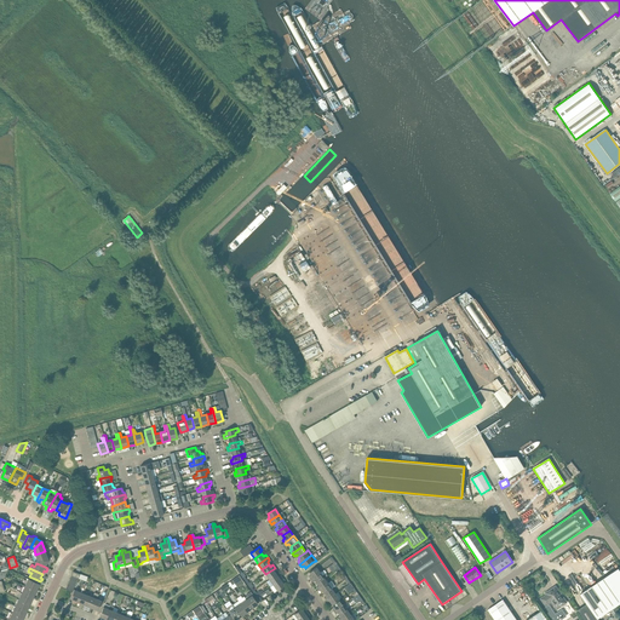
[(265,574),(269,580),(276,574),(275,572),(277,570),(275,568),(265,574)]
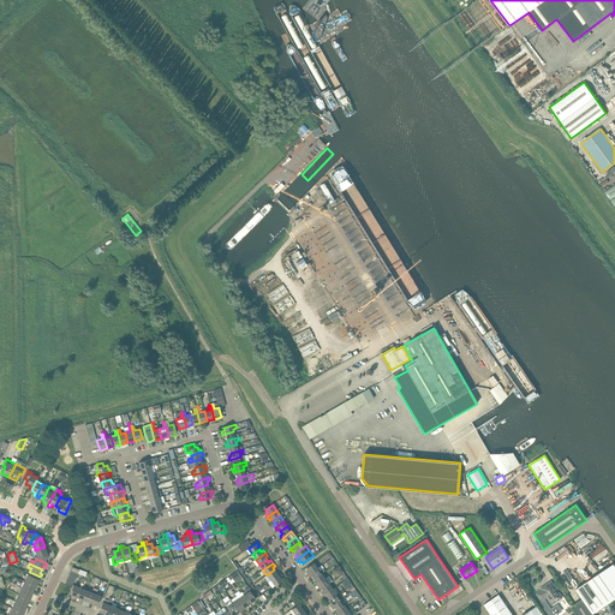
[(306,572),(309,575),(317,568),(314,563),(306,568),(309,571),(306,572)]
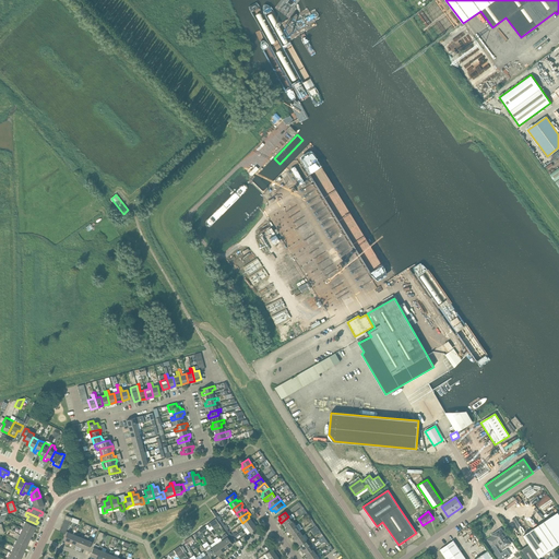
[(520,550),(525,558),(539,558),(538,558),(558,544),(558,513),(558,512),(523,535),(530,545),(520,550)]
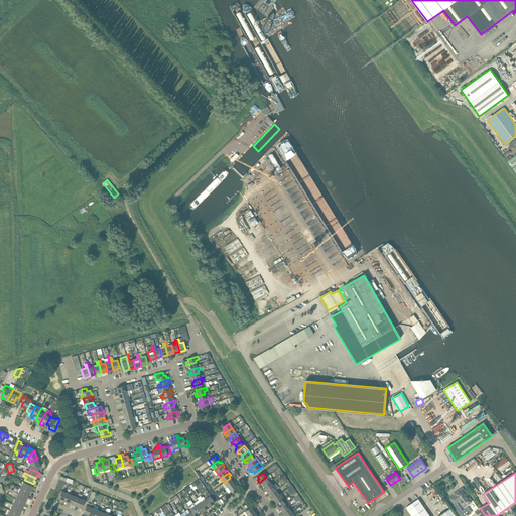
[(262,484),(264,486),(270,481),(272,480),(270,478),(268,479),(266,477),(259,483),(260,485),(262,484)]
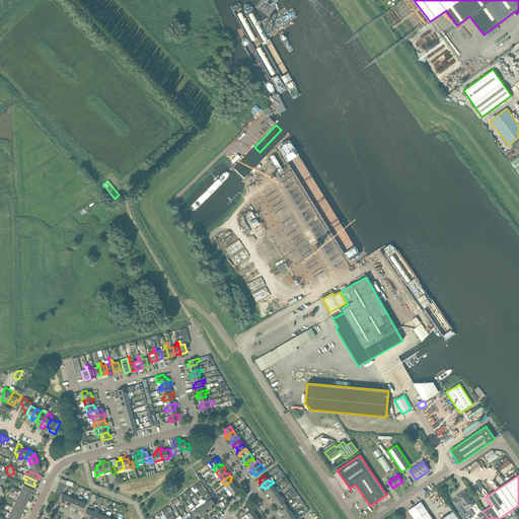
[(225,486),(229,490),(236,485),(235,482),(233,483),(231,480),(225,486)]
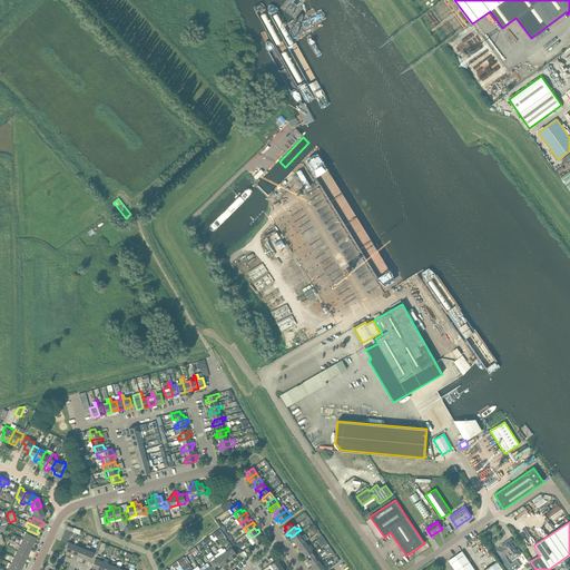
[(291,540),(293,542),(302,537),(298,531),(292,537),(293,539),(291,540)]
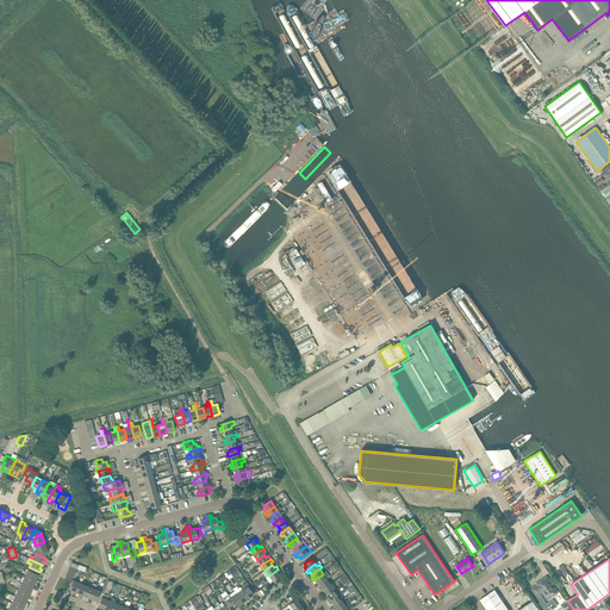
[(27,570),(25,577),(36,582),(39,574),(33,572),(27,570)]
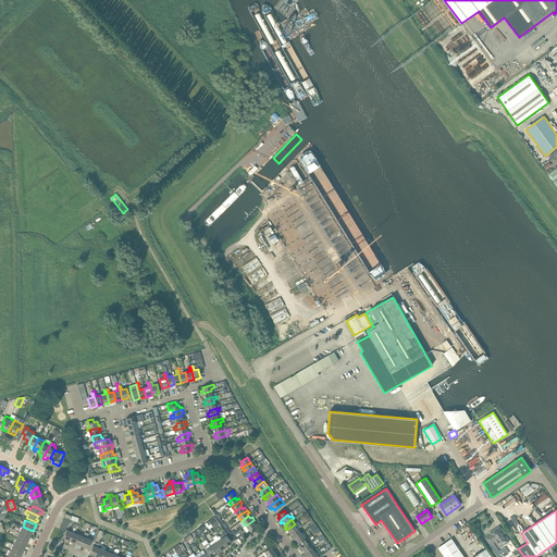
[(254,520),(246,525),(249,531),(256,525),(254,523),(256,522),(254,520)]
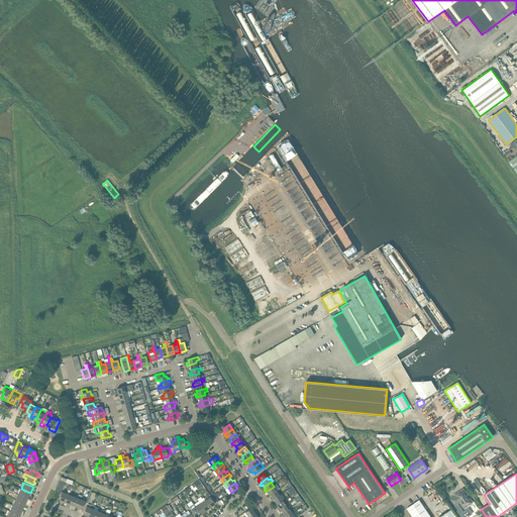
[(59,500),(65,502),(71,488),(69,487),(66,494),(62,492),(59,500)]
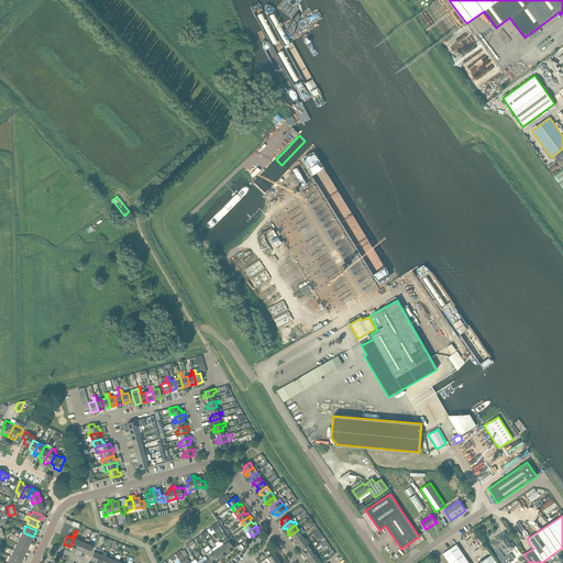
[(293,537),(295,539),(301,534),(298,530),(289,536),(291,539),(293,537)]
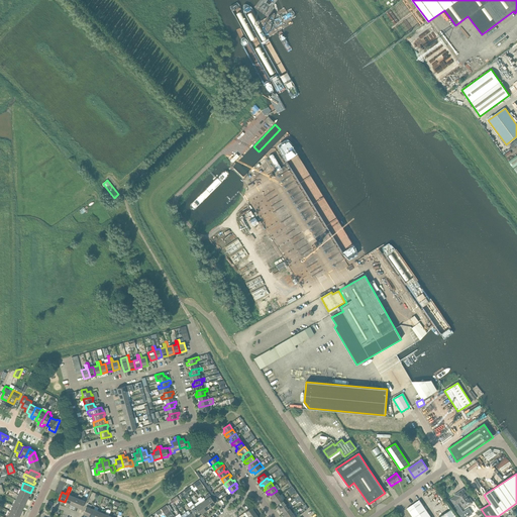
[(65,502),(70,504),(74,497),(70,495),(73,489),(71,488),(65,502)]
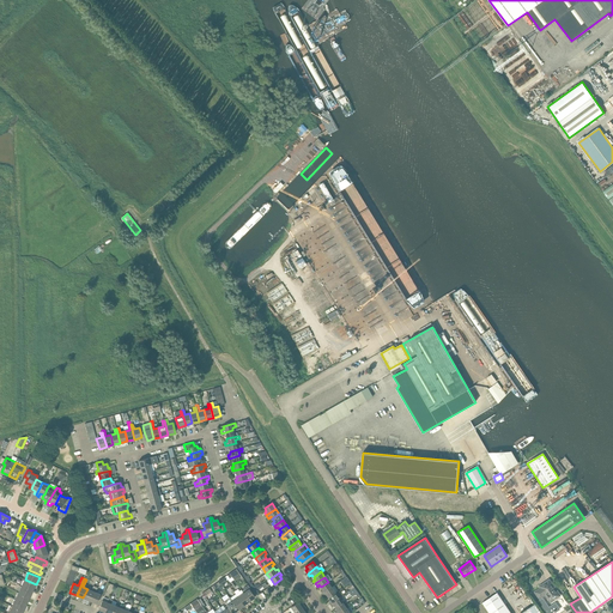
[(25,580),(22,586),(32,592),(36,584),(25,580)]
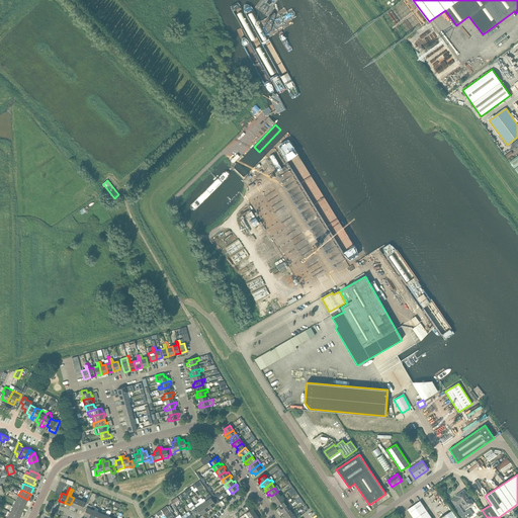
[(457,497),(452,500),(456,507),(453,509),(459,517),(467,517),(473,514),(469,509),(468,509),(467,507),(473,503),(464,491),(456,496),(457,497)]
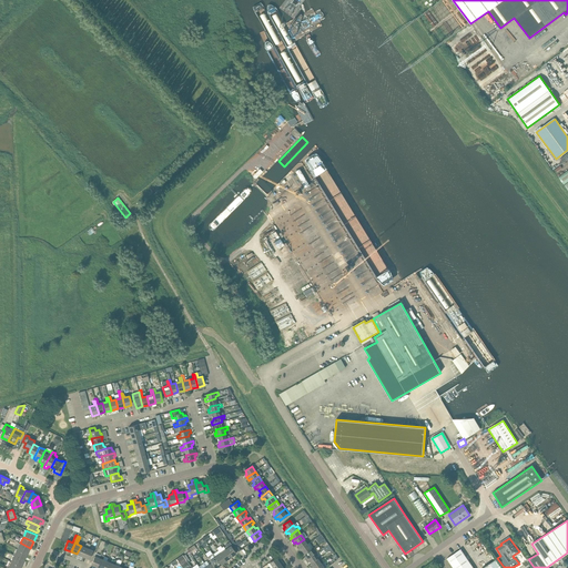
[(297,548),(298,550),(307,545),(304,539),(297,544),(298,547),(297,548)]
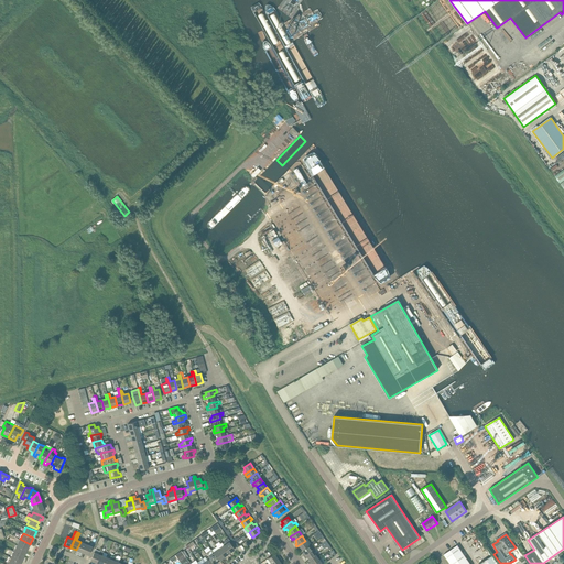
[(20,539),(17,545),(28,550),(30,544),(20,539)]
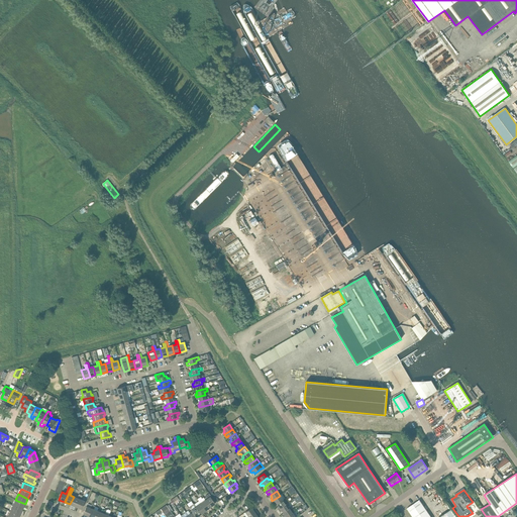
[(70,504),(76,507),(81,495),(79,494),(77,498),(74,497),(70,504)]
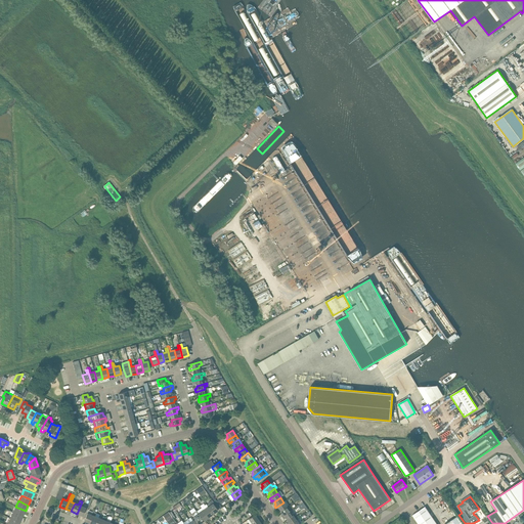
[(211,506),(208,507),(213,514),(218,511),(213,504),(214,503),(212,500),(209,503),(211,506)]
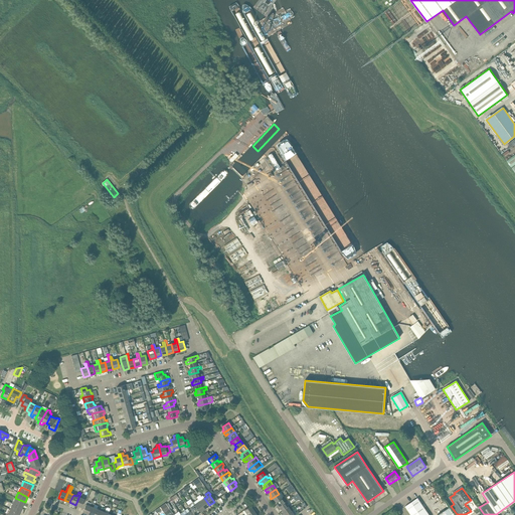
[(80,493),(75,505),(81,507),(84,499),(80,498),(82,494),(80,493)]
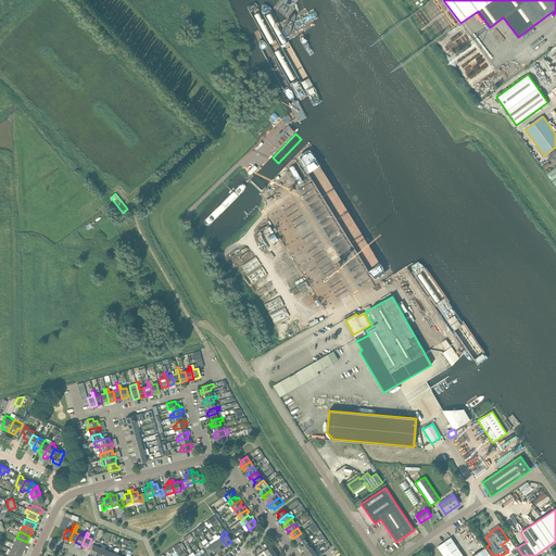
[(297,540),(298,542),(304,538),(301,533),(292,539),(294,541),(297,540)]
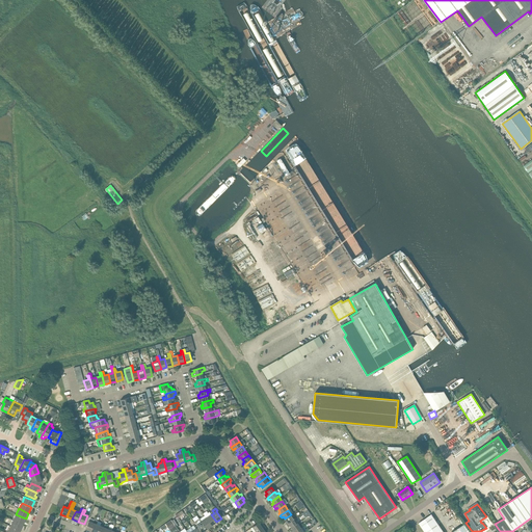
[(16,514),(14,521),(23,525),(26,519),(16,514)]
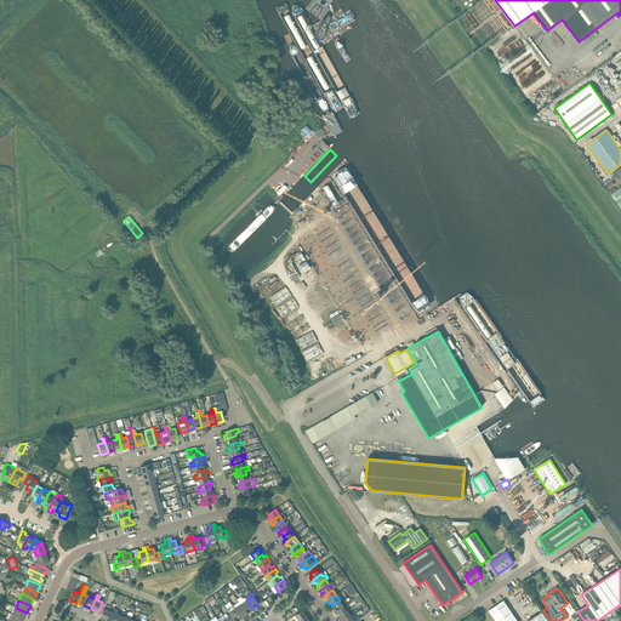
[(246,600),(241,605),(248,614),(252,609),(246,600)]
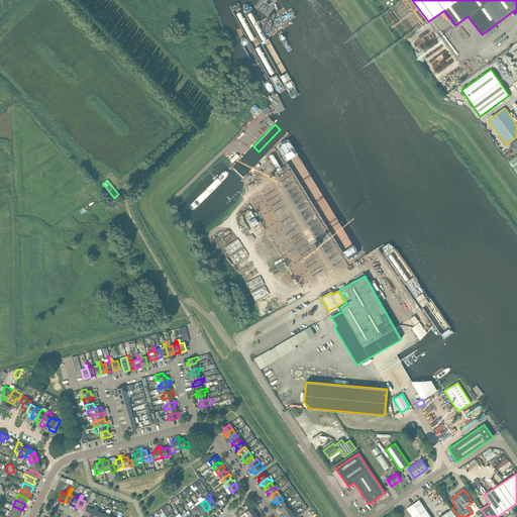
[(277,508),(279,510),(286,504),(283,500),(277,504),(279,506),(277,508)]
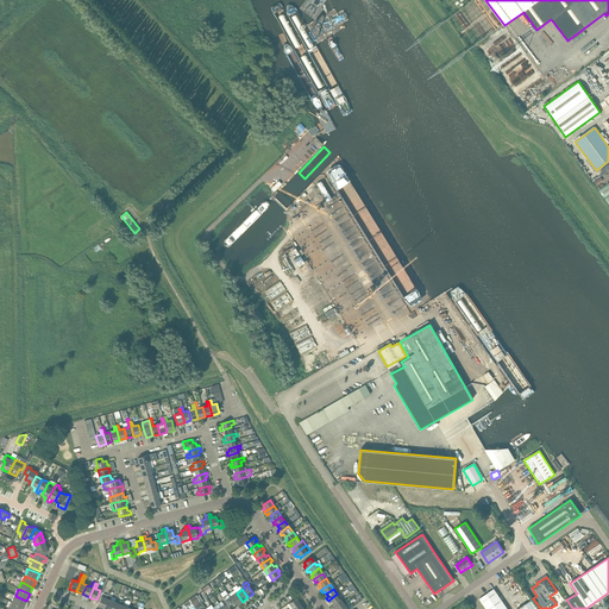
[(479,600),(485,608),(507,608),(494,589),(479,600)]
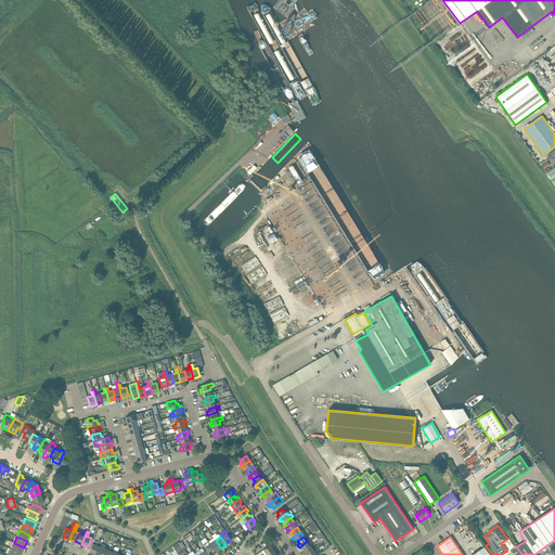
[(89,552),(95,554),(100,542),(101,539),(99,538),(98,541),(99,541),(97,545),(92,543),(89,552)]
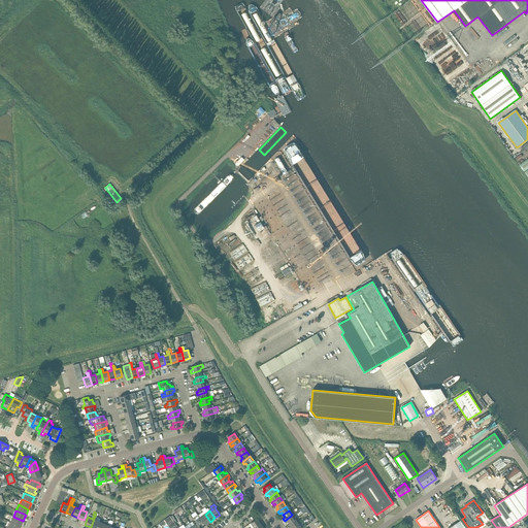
[(205,515),(200,518),(205,525),(210,522),(205,515)]
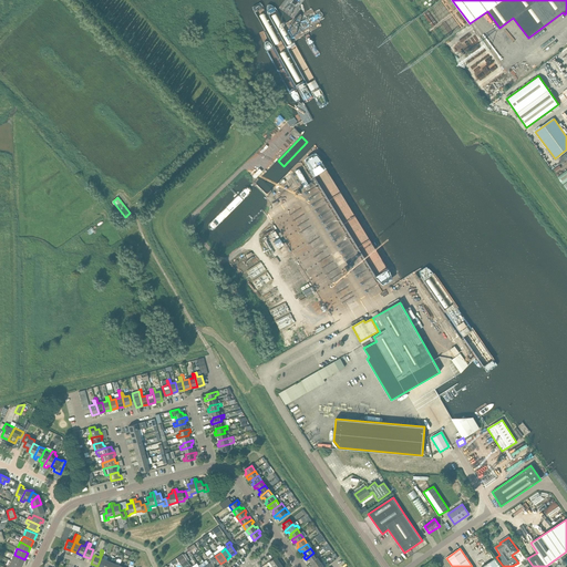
[(309,560),(311,563),(317,558),(313,553),(306,559),(307,562),(309,560)]
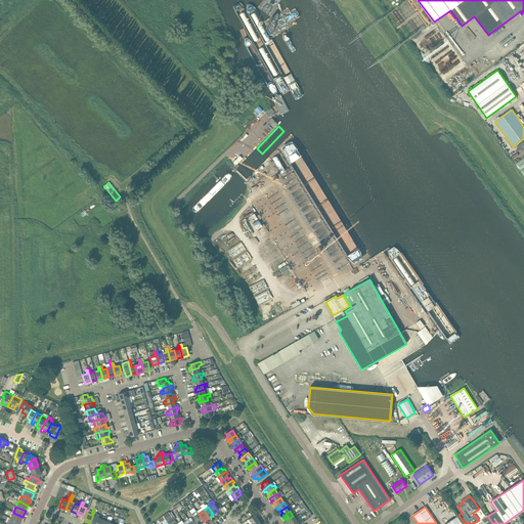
[(90,523),(91,523),(96,523),(98,518),(95,516),(96,513),(96,512),(94,512),(90,523)]
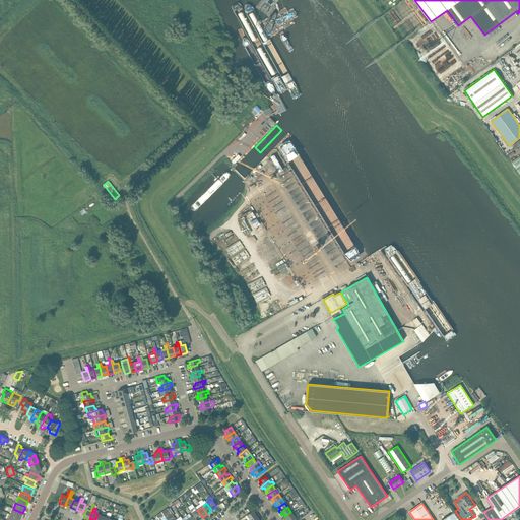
[(13,509),(10,514),(19,519),(22,513),(13,509)]
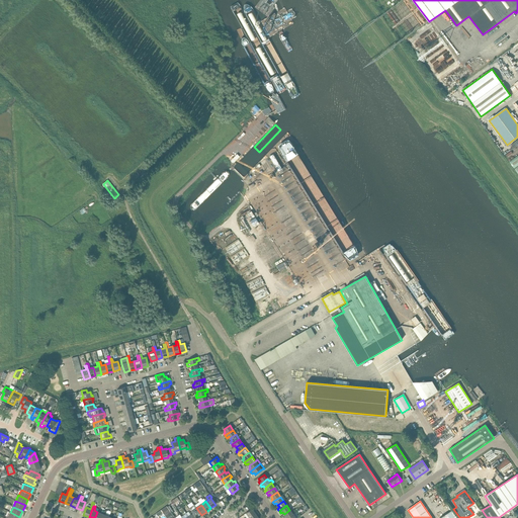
[(196,508),(191,511),(193,513),(196,517),(201,515),(196,508)]
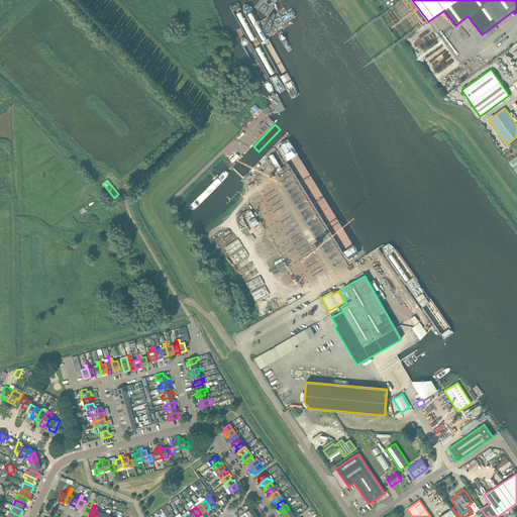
[(245,512),(248,516),(256,511),(254,509),(252,510),(251,508),(245,512)]
